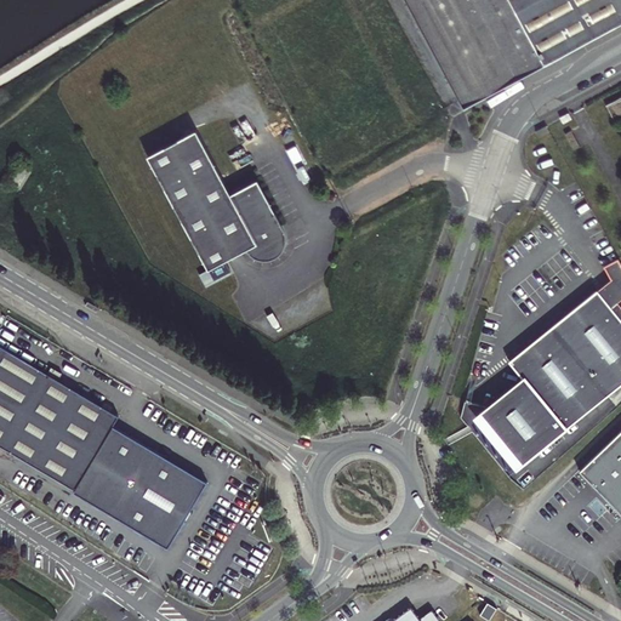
[(460,110),(587,43),(620,23),(620,0),(400,0),(415,27),(460,110)]
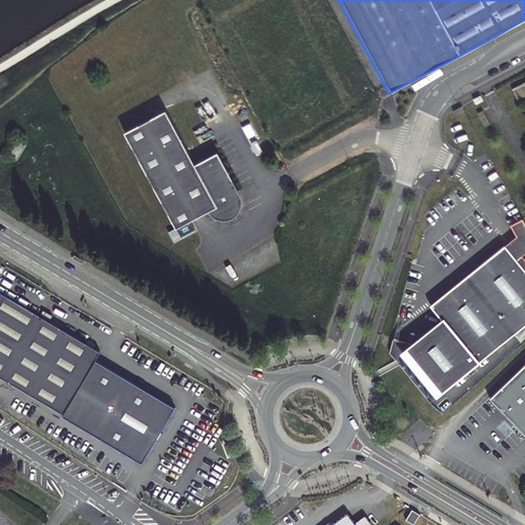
[(524,84),(514,91),(521,105),(524,103),(524,84)]
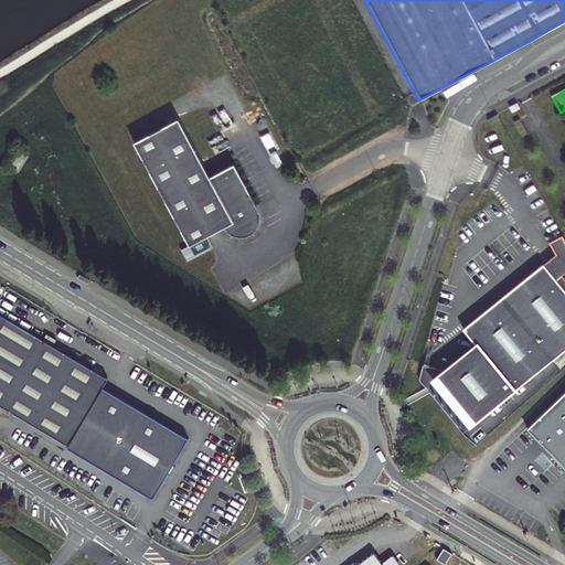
[(520,104),(512,108),(514,114),(522,109),(520,104)]
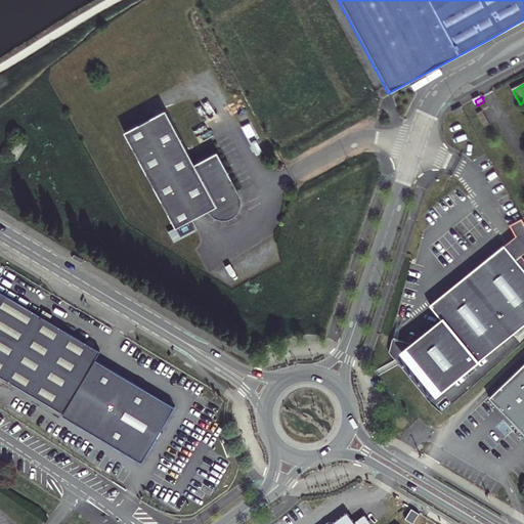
[(465,111),(462,105),(453,110),(456,115),(465,111)]
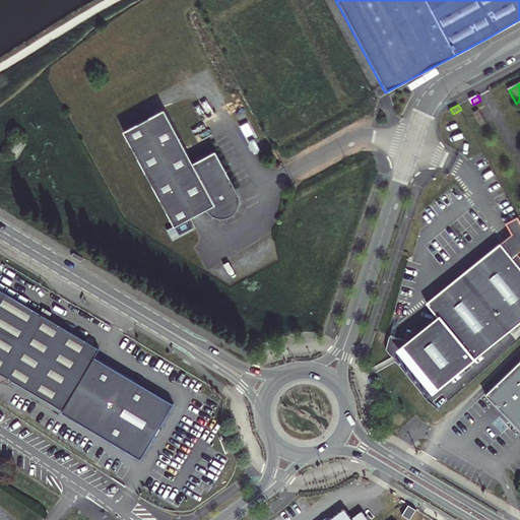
[(163,109),(121,131),(173,226),(205,209),(206,211),(211,215),(218,217),(225,216),(232,213),(237,208),(238,201),(232,189),(234,188),(213,150),(191,163),(163,109)]
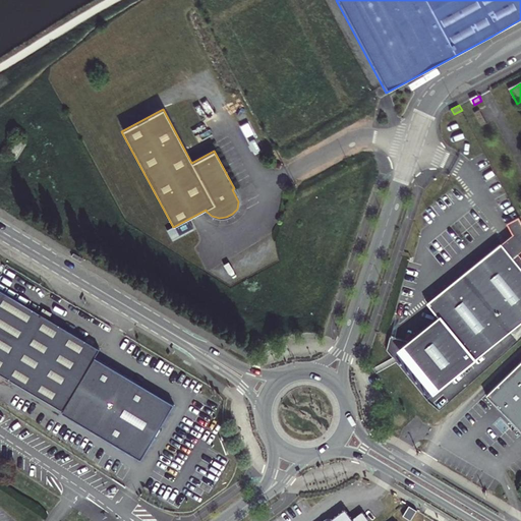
[(14,138),(6,152),(15,158),(23,145),(14,138)]
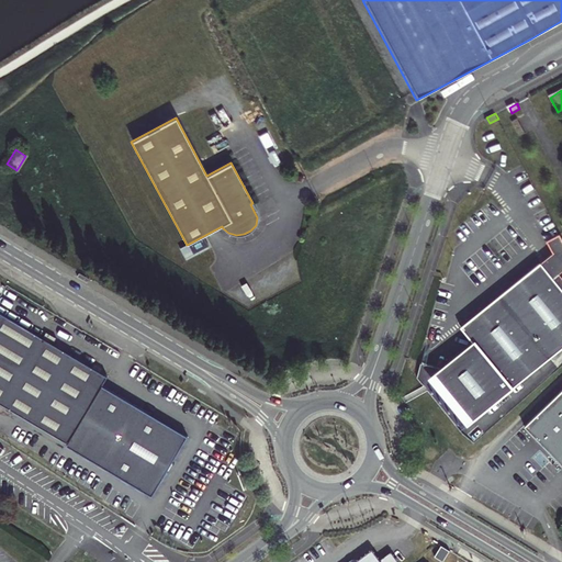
[(561,270),(561,238),(560,234),(546,240),(552,255),(540,261),(561,289),(561,276),(560,272),(561,270)]
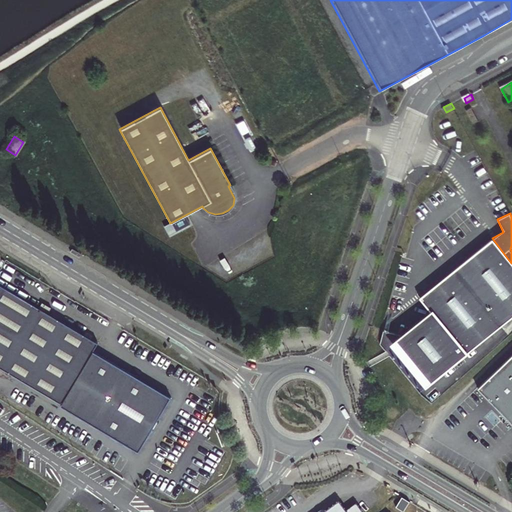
[(511,315),(511,263),(492,238),(417,296),(429,310),(433,307),(465,351),(511,315)]
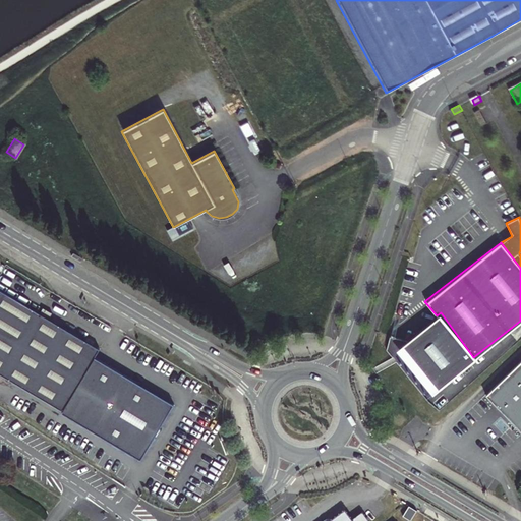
[(0,374),(61,411),(60,413),(139,460),(172,404),(93,357),(98,349),(0,291),(0,374)]
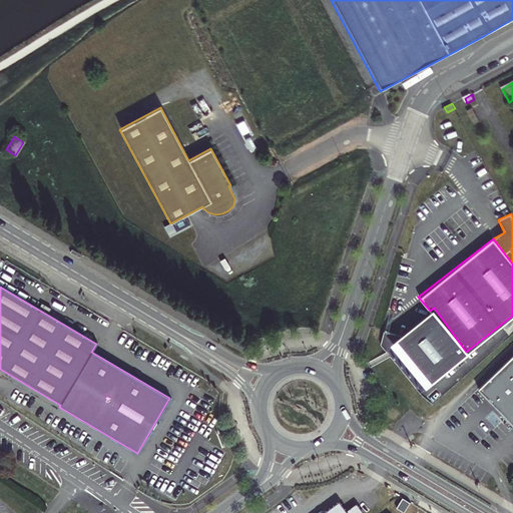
[(434,308),(430,311),(381,348),(383,356),(401,380),(413,387),(417,384),(419,388),(466,352),(434,308)]
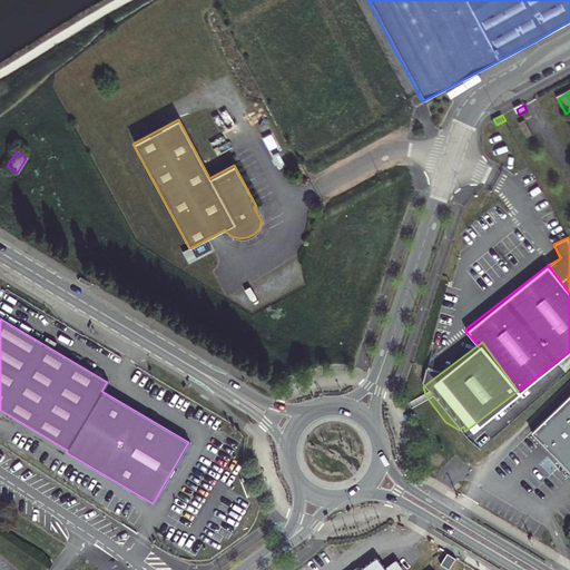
[(569,390),(529,430),(569,472),(569,390)]
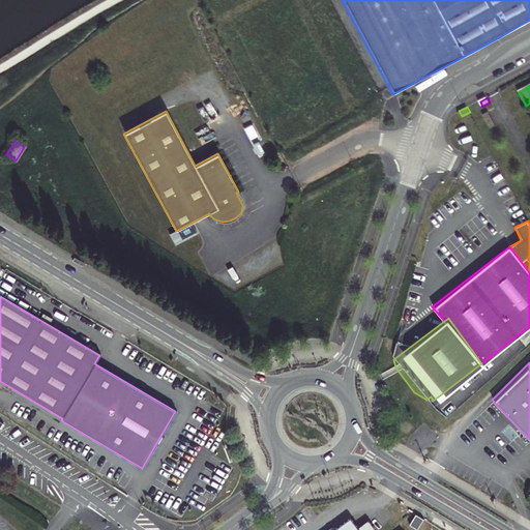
[(417,529),(423,519),(416,513),(410,525),(417,529)]
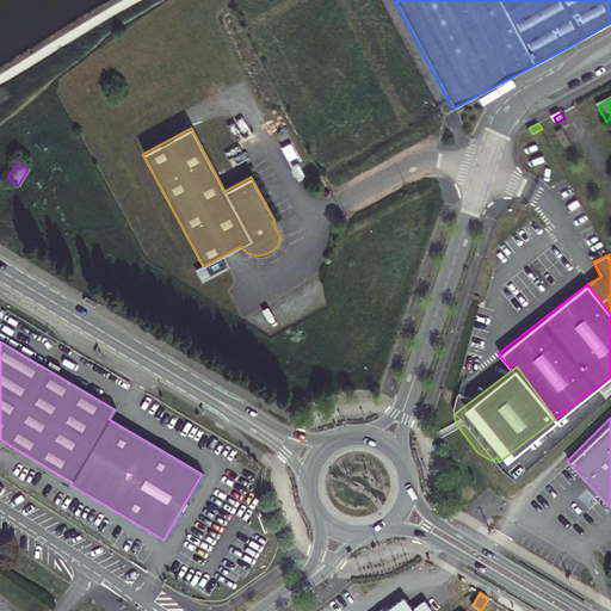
[(413,610),(402,597),(382,610),(413,610)]
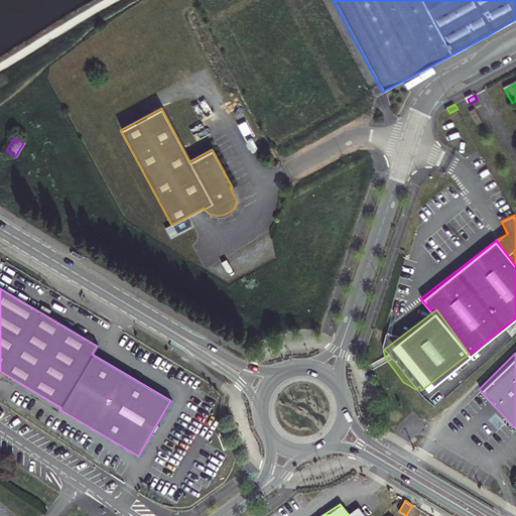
All buildings are outlined.
